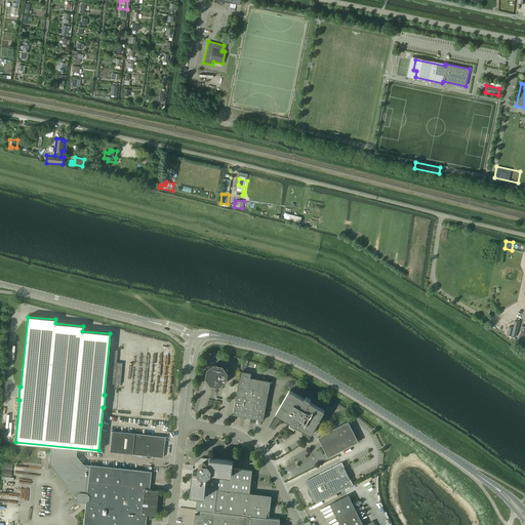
[(513,327),(508,326),(507,335),(517,336),(519,321),(513,320),(513,327)]
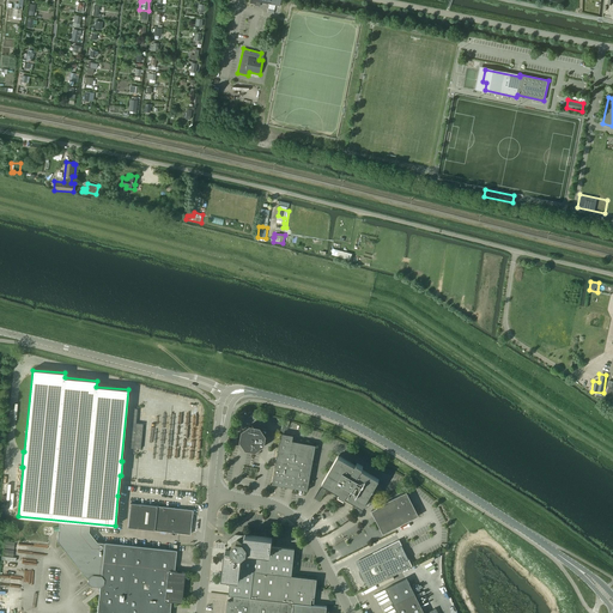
[(131,408),(127,436),(134,437),(138,408),(131,408)]
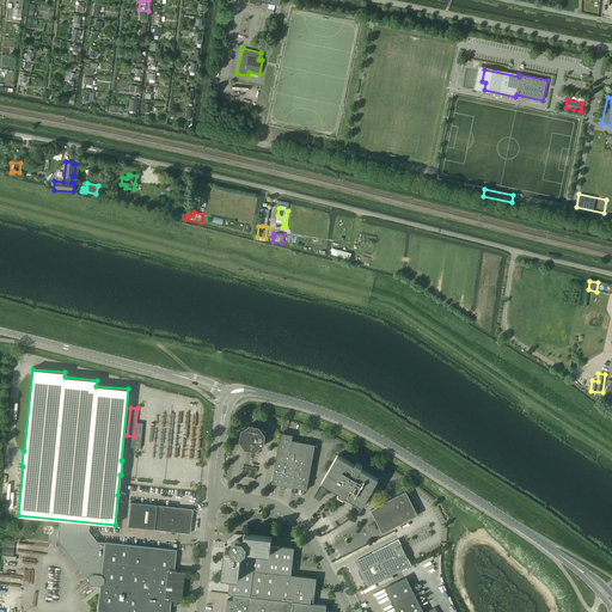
[(242,429),(239,440),(245,448),(256,451),(264,445),(267,434),(261,426),(250,423),(242,429)]
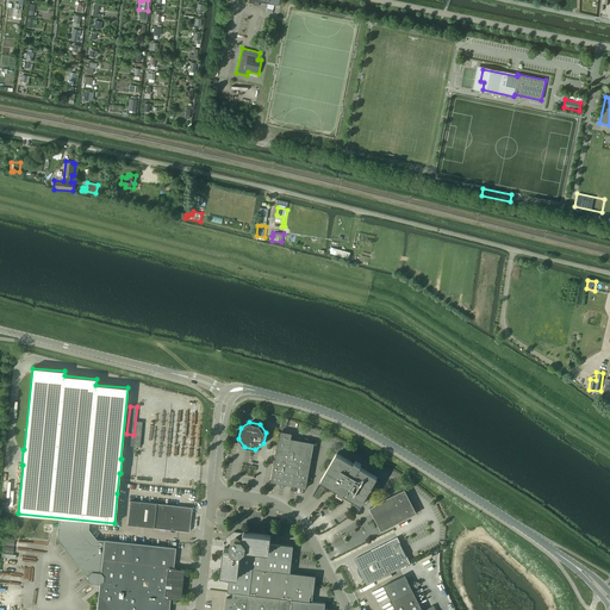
[(275,458),(271,481),(272,481),(274,483),(280,483),(286,484),(303,487),(306,489),(306,487),(306,485),(311,464),(311,460),(315,443),(297,440),(291,439),(292,434),(281,431),(280,431),(279,436),(277,452),(275,458)]
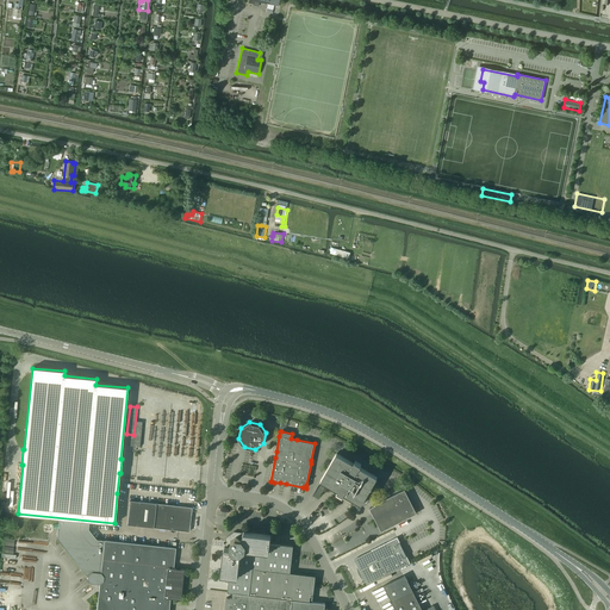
[(367,492),(377,477),(337,453),(329,466),(322,479),(343,492),(354,498),(355,500),(354,502),(359,510),(373,499),(367,492)]
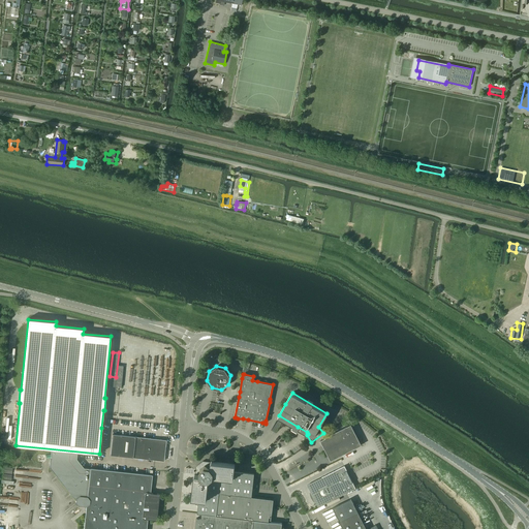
[(351,425),(332,434),(342,455),(362,444),(351,425)]
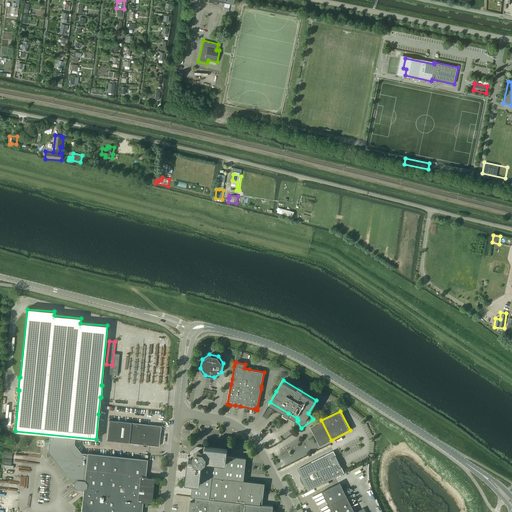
[(159,446),(161,431),(161,426),(108,420),(106,440),(159,446)]
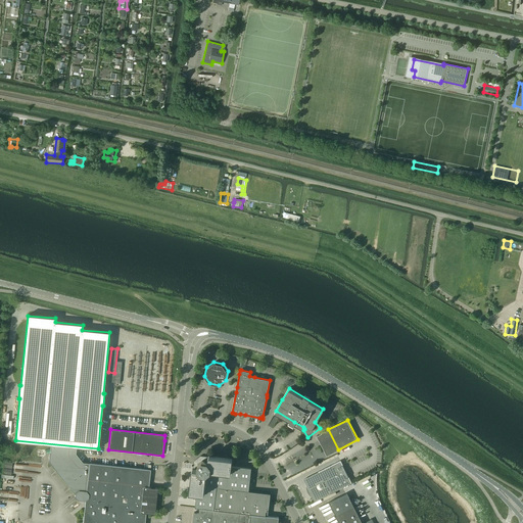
[(338,449),(328,429),(322,432),(322,433),(317,435),(327,456),(338,449)]
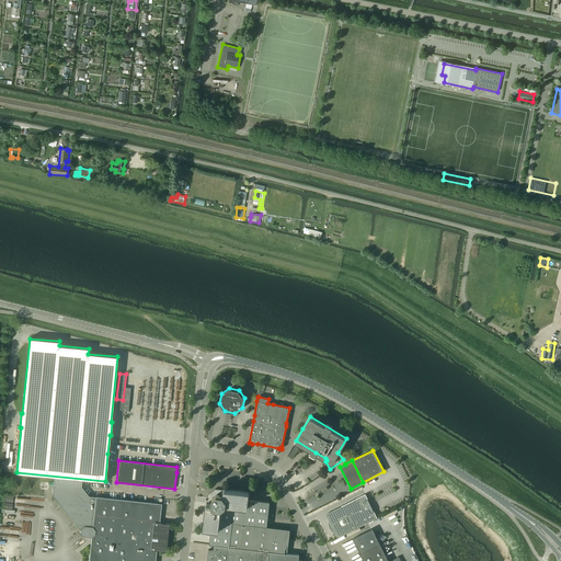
[(161,504),(89,495),(82,487),(82,480),(55,477),(53,494),(80,529),(80,533),(83,536),(92,537),(91,544),(157,551),(167,552),(169,524),(159,523),(161,504)]
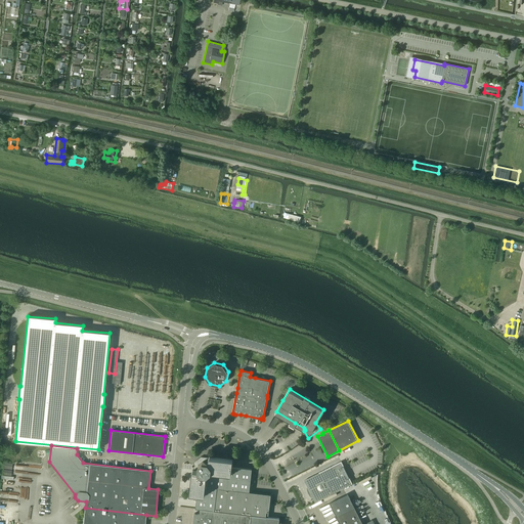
[(271,494),(251,492),(249,492),(252,469),(232,467),(232,461),(209,457),(209,459),(201,457),(194,463),(193,470),(192,470),(190,494),(197,494),(195,509),(201,510),(252,515),(266,517),(267,509),(269,510),(271,494)]
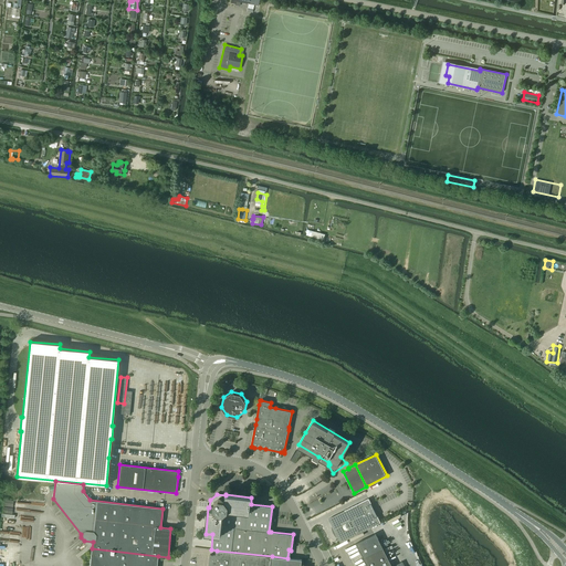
[(328,519),(341,543),(380,522),(369,499),(328,519)]
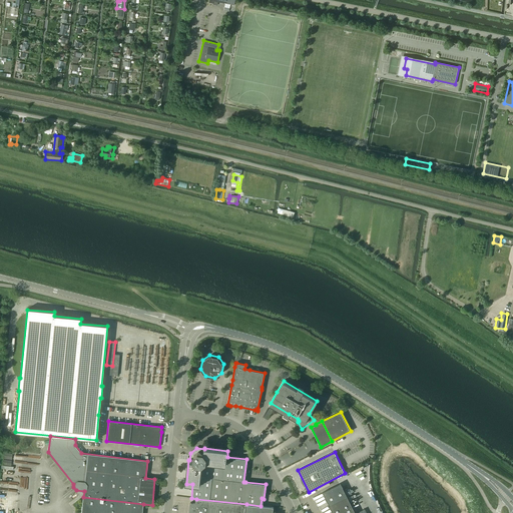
[(3,453),(2,465),(10,466),(11,453),(3,453)]
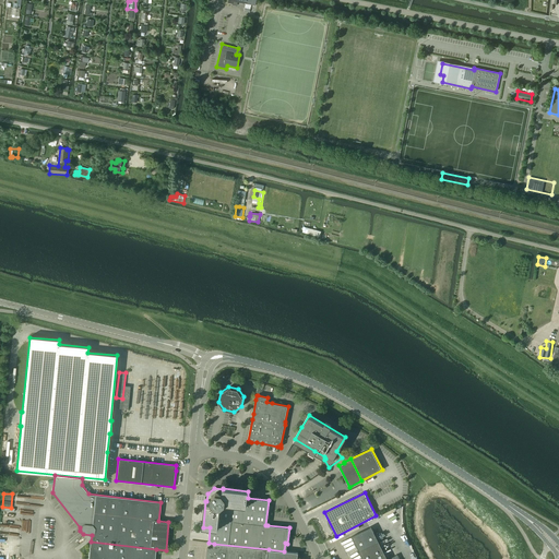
[(400,558),(397,555),(389,558),(388,558),(371,526),(352,536),(363,558),(400,558)]
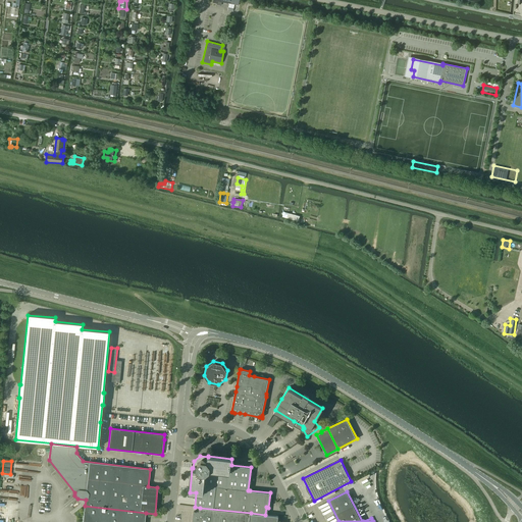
[(144,521),(146,513),(85,506),(83,521),(144,521)]
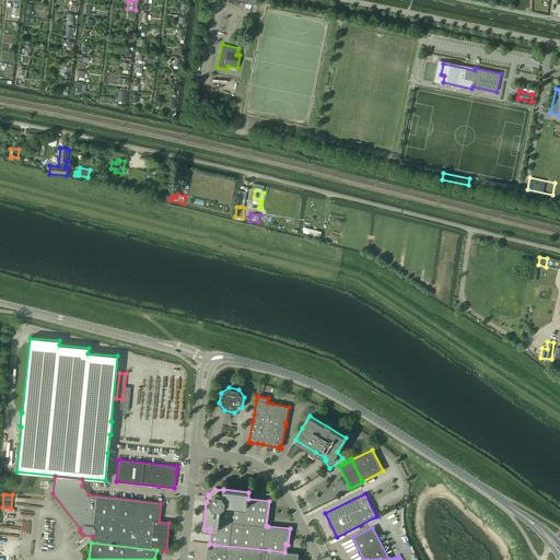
[(267,559),(269,550),(214,545),(213,550),(208,549),(206,559),(267,559)]
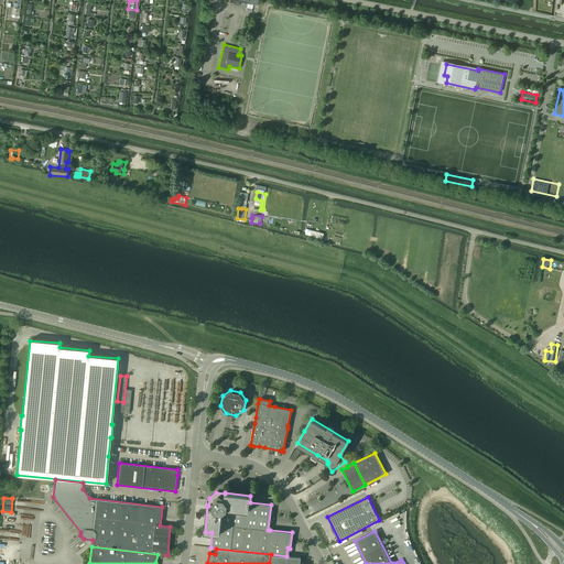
[(300,563),(301,557),(286,556),(271,554),(269,563),(302,563),(303,563),(300,563)]
